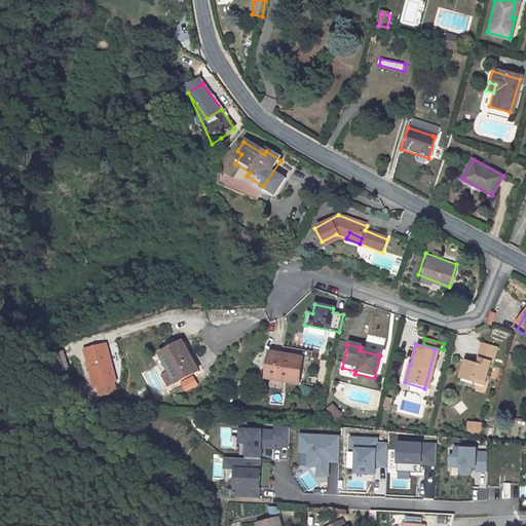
[(180,345),(159,358),(176,385),(198,373),(192,363),(190,365),(180,345)]
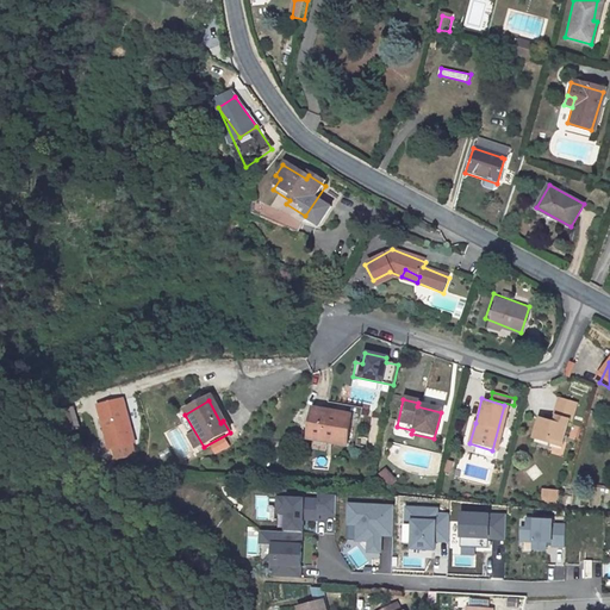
[(122,404),(98,411),(100,419),(125,412),(122,404)]
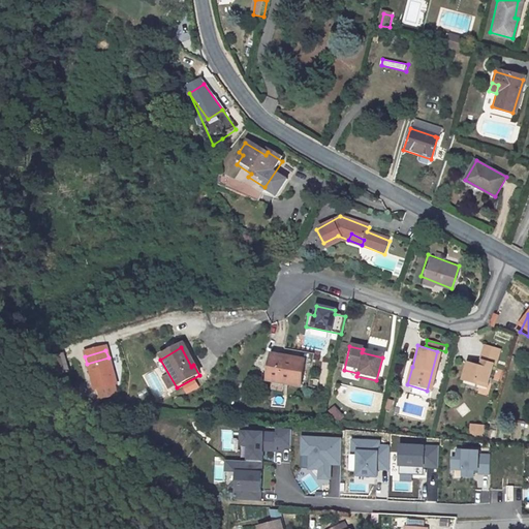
[(270,355),(265,382),(299,389),(304,365),(280,360),(281,358),(270,355)]
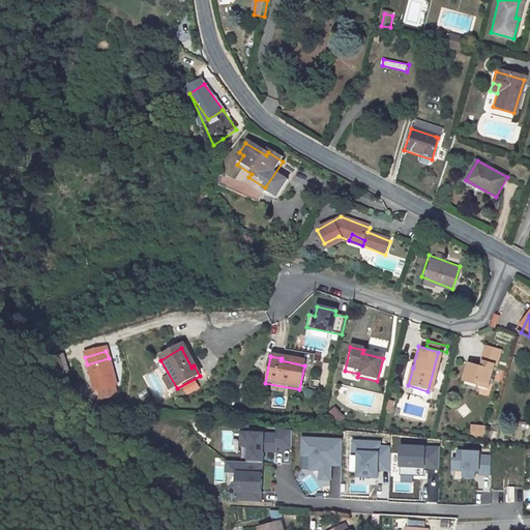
[(63,357),(53,360),(58,378),(68,375),(63,357)]
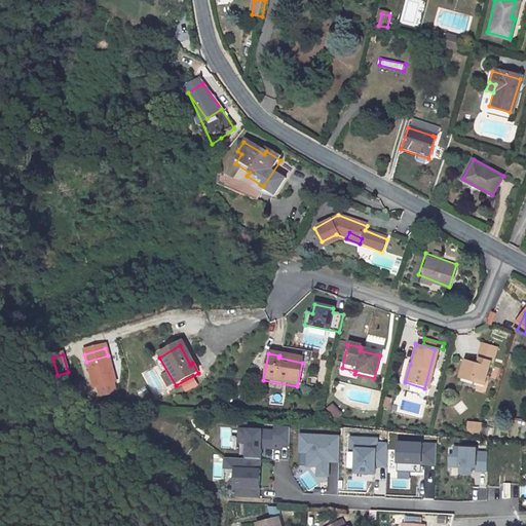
[(108,355),(86,362),(96,391),(116,385),(108,355)]
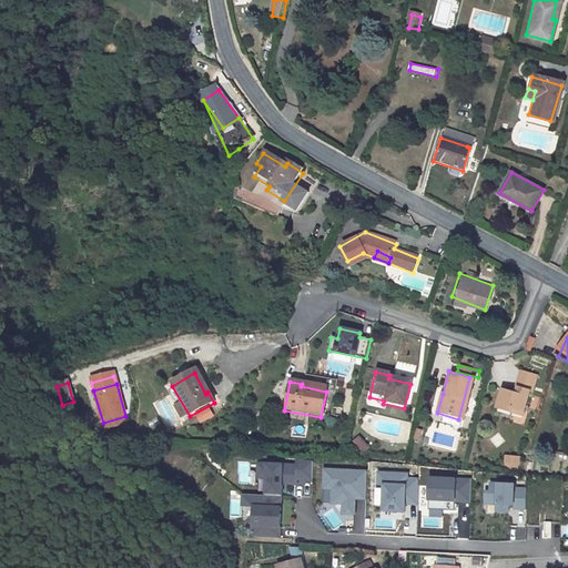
[(509,417),(519,421),(524,407),(526,408),(531,389),(513,384),(507,403),(497,399),(490,418),(507,424),(509,417)]
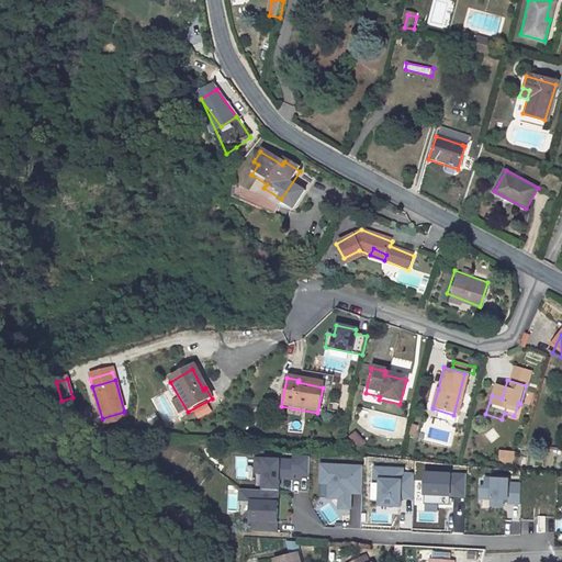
[(433,408),(438,390),(431,388),(427,406),(433,408)]
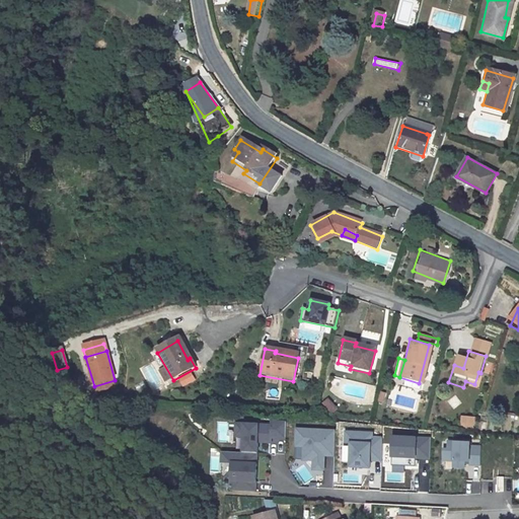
[(463,387),(473,390),(474,384),(465,381),(463,387)]
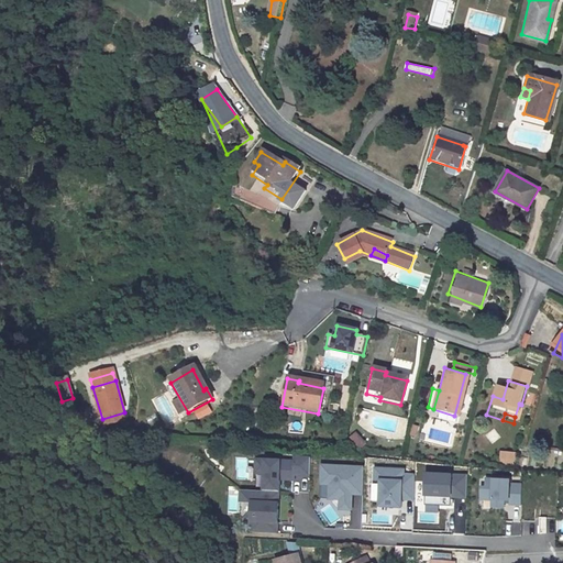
[(494,429),(485,435),(490,443),(499,438),(494,429)]
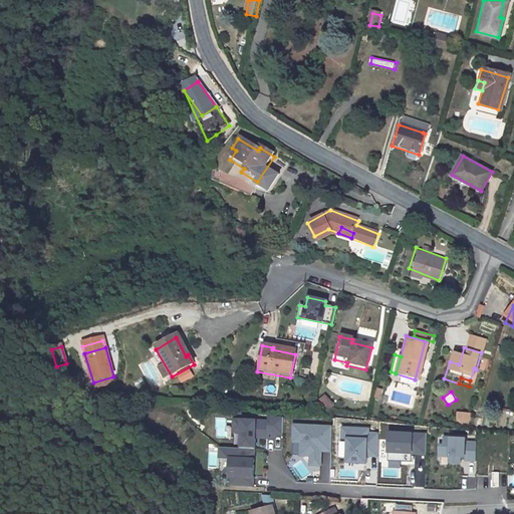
[(328,394),(321,399),(329,411),(336,406),(328,394)]
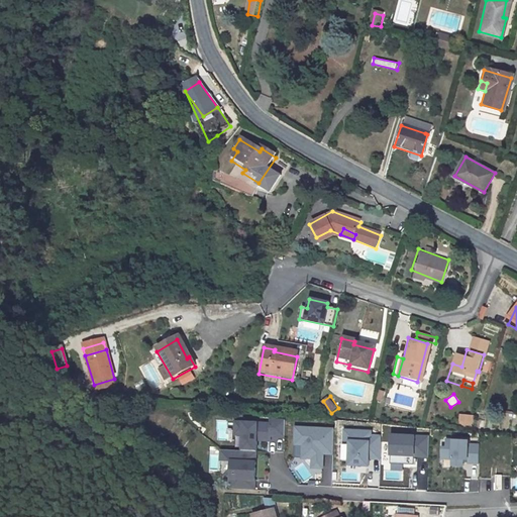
[(475,426),(475,414),(460,414),(460,426),(475,426)]
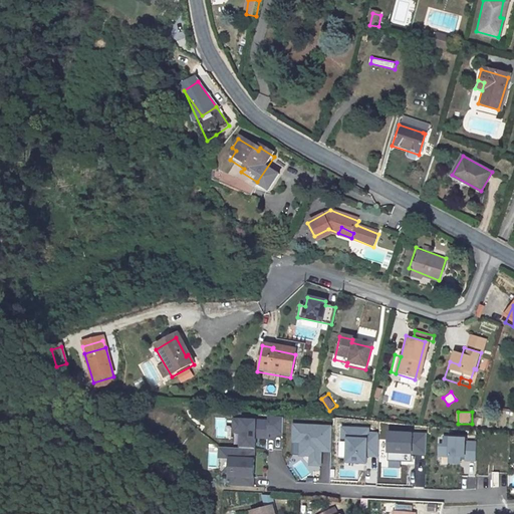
[(332,444),(333,427),(294,425),(293,442),(301,442),(300,455),(310,456),(310,465),(320,465),(321,451),(322,444),(332,444)]
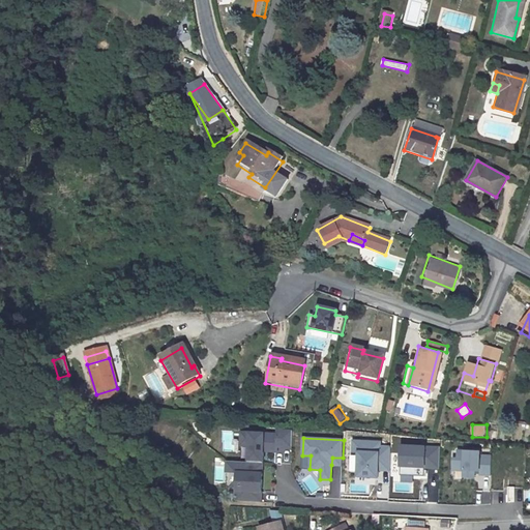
[(429,467),(430,447),(391,445),(390,474),(414,475),(414,469),(414,467),(429,467)]
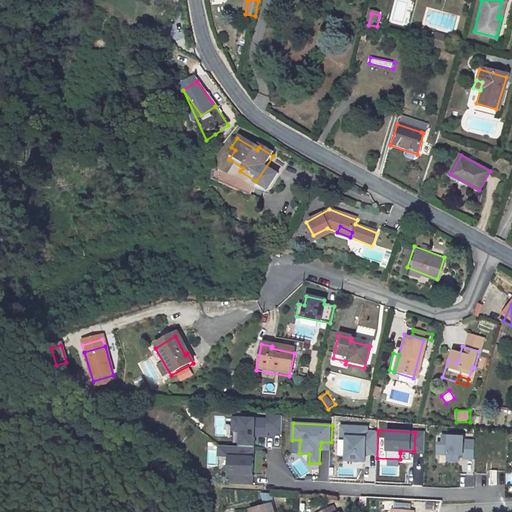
[(464,458),(465,440),(454,439),(454,436),(433,435),(432,443),(428,442),(428,453),(438,454),(438,461),(448,461),(448,454),(453,454),(452,457),(464,458)]
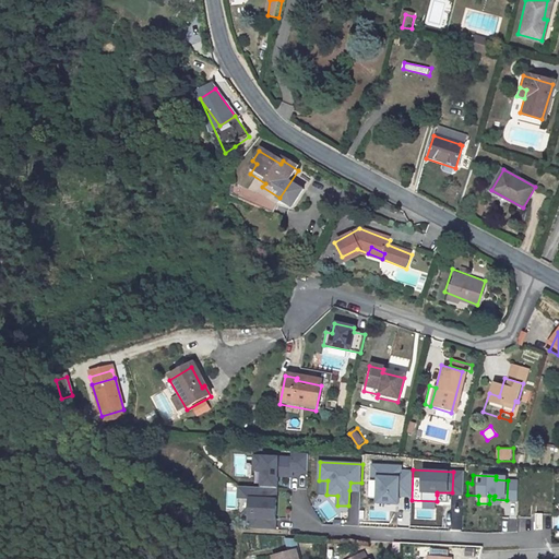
[(326,495),(328,480),(319,480),(319,495),(326,495)]
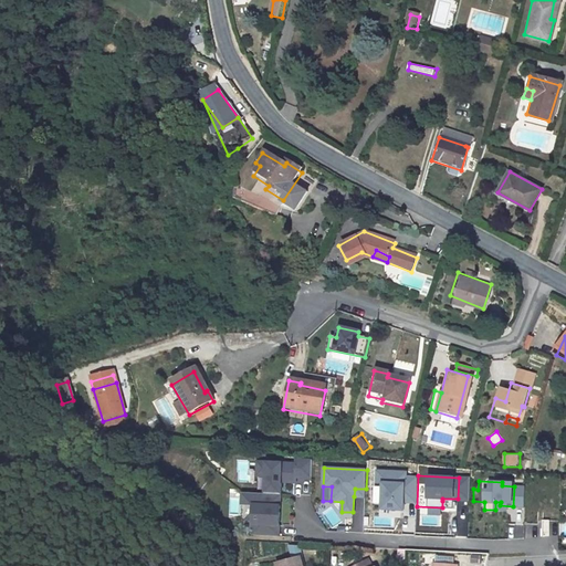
[(279,536),(281,494),(243,492),(242,504),(253,504),(252,535),(279,536)]
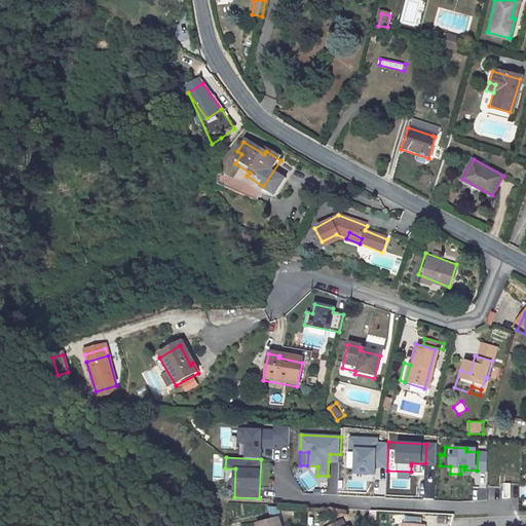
[(279,525),(277,515),(255,520),(256,525),(279,525)]
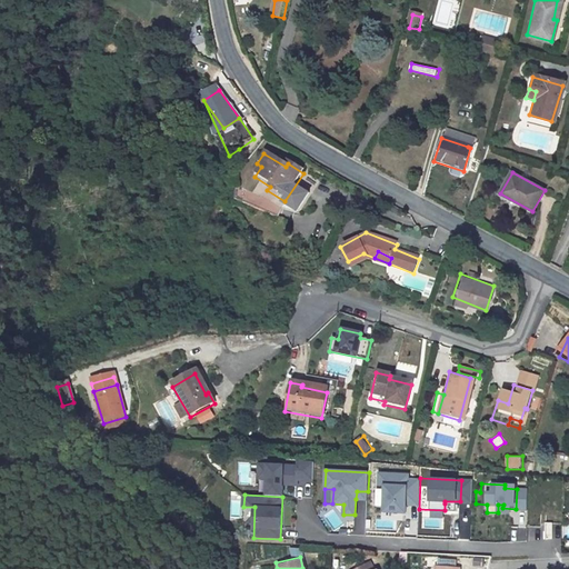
[(375,568),(370,559),(351,568),(375,568)]
